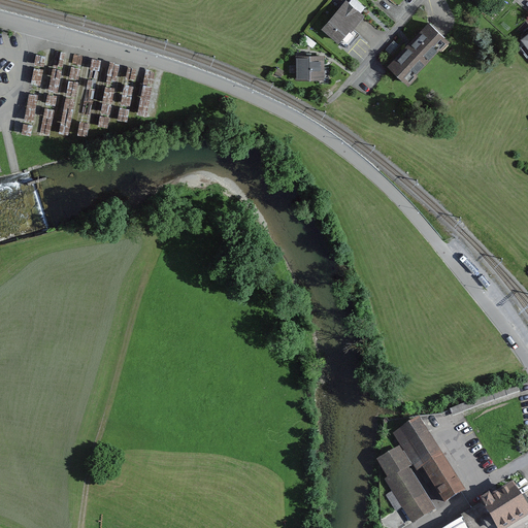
[(357,0),(352,0),(349,4),(360,14),(364,10),(366,8),(357,0)]
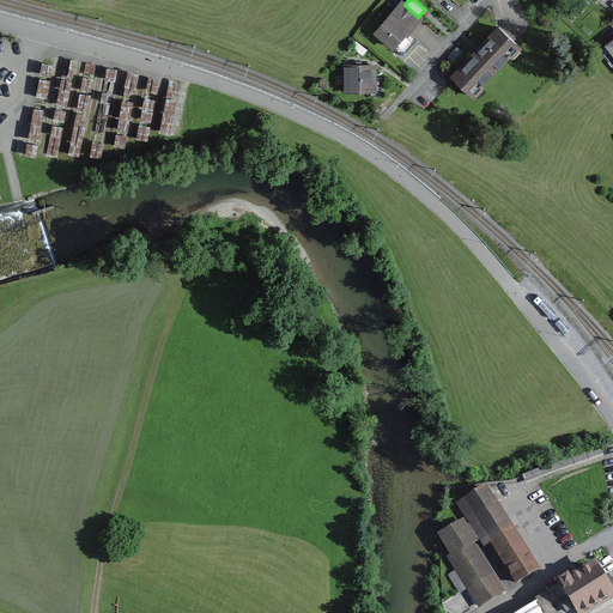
[(402,2),(374,35),(394,53),(416,28),(422,20),(418,17),(405,5),(402,2)]
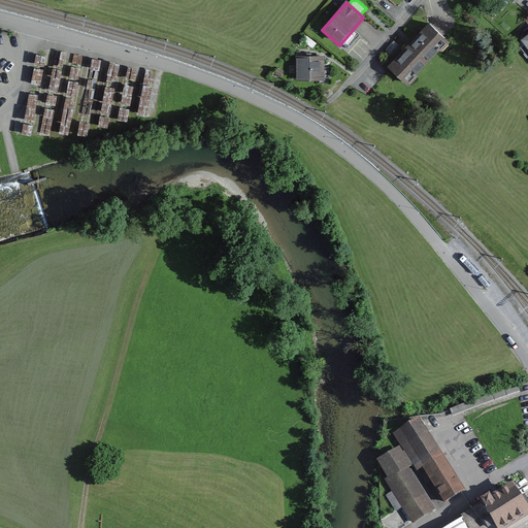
[(425,23),(387,66),(409,85),(447,42),(425,23)]
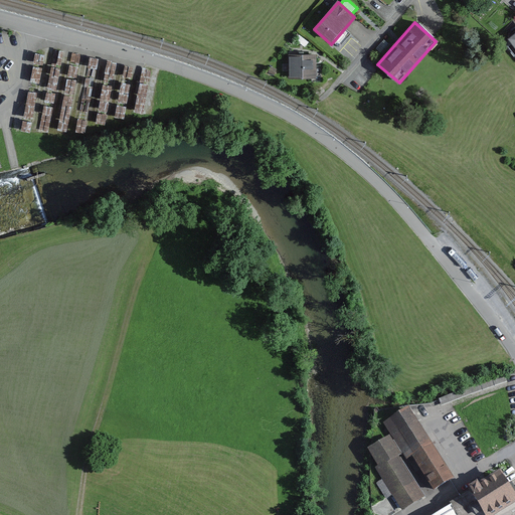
[(302,55),(288,55),(289,79),(316,79),(316,55),(302,55)]
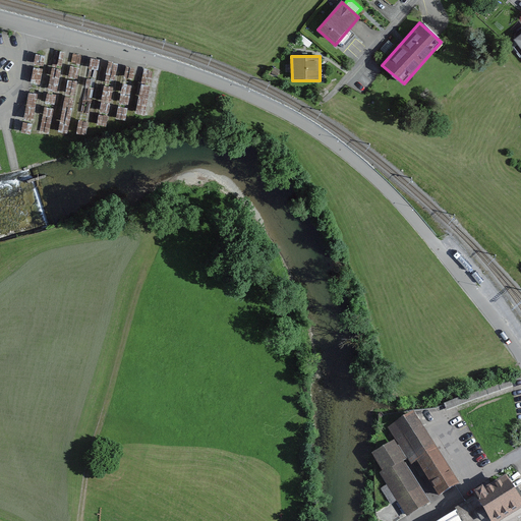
[(395,445),(370,460),(406,520),(430,507),(407,467),(414,462),(437,500),(459,486),(414,411),(385,428),(395,445)]
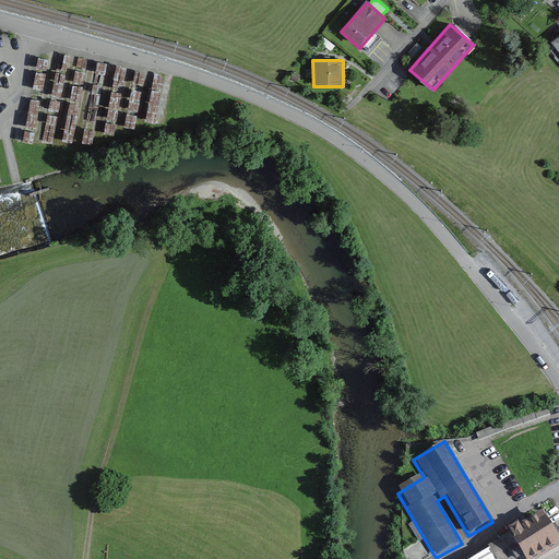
[(558,558),(558,537),(544,513),(471,558),(558,558)]
